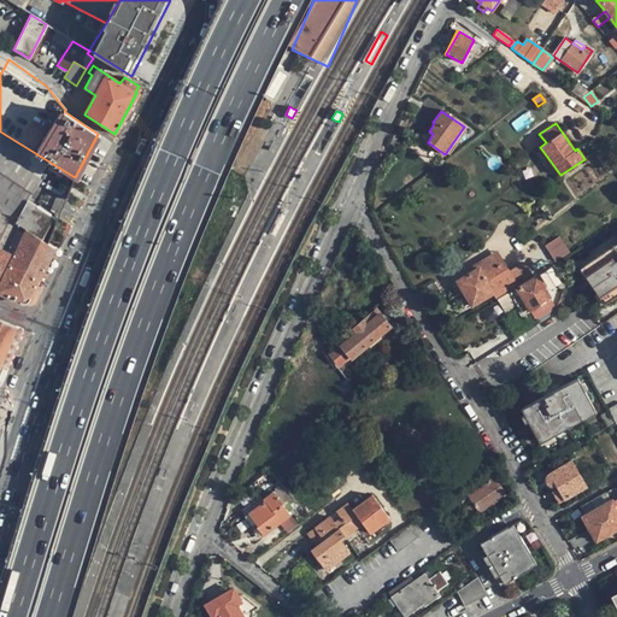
[(0,211),(15,221),(28,199),(29,200),(42,177),(39,175),(47,160),(0,131),(0,211)]
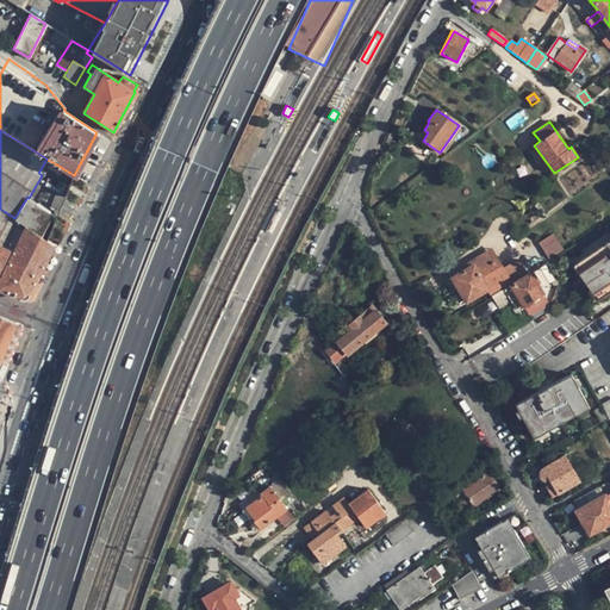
[(86,184),(74,175),(47,159),(38,173),(42,175),(29,198),(27,197),(14,218),(18,221),(20,223),(26,226),(42,236),(54,215),(67,223),(86,184)]
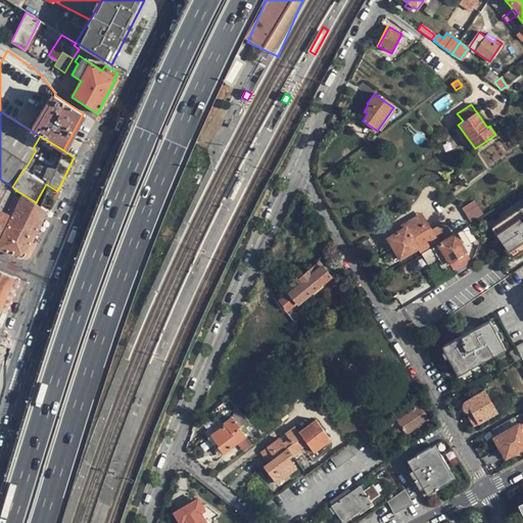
[(4,212),(15,189),(12,187),(0,179),(0,230),(7,215),(6,214),(4,212)]
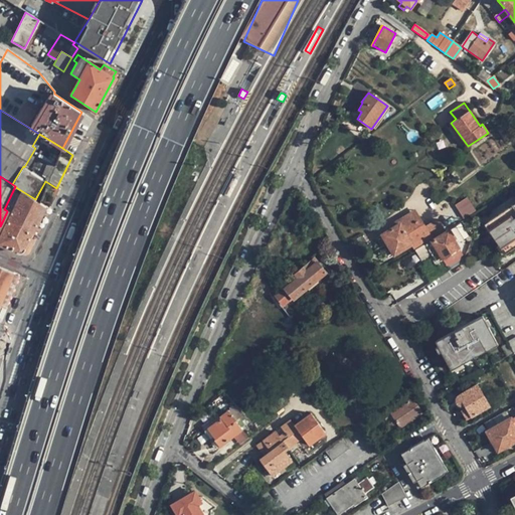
[(238,179),(233,176),(224,194),(229,197),(238,179)]
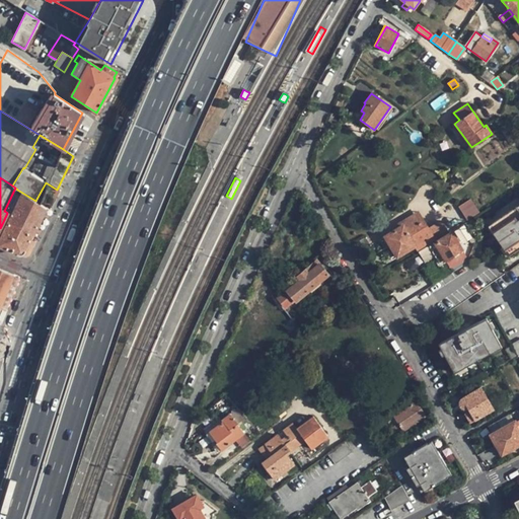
[(6,212),(17,190),(15,188),(4,211),(6,212)]
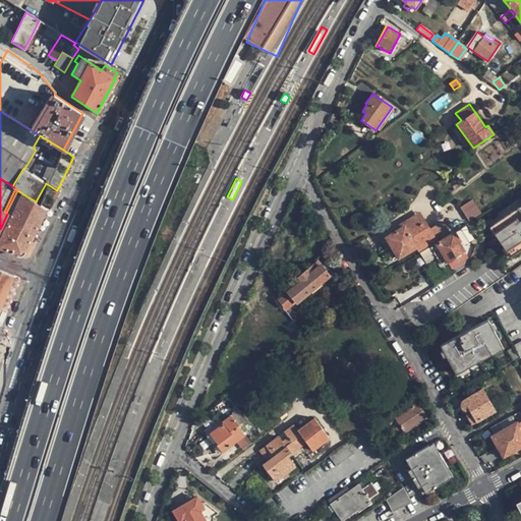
[(47,210),(36,201),(22,193),(0,240),(0,247),(19,256),(24,254),(34,235),(47,210)]
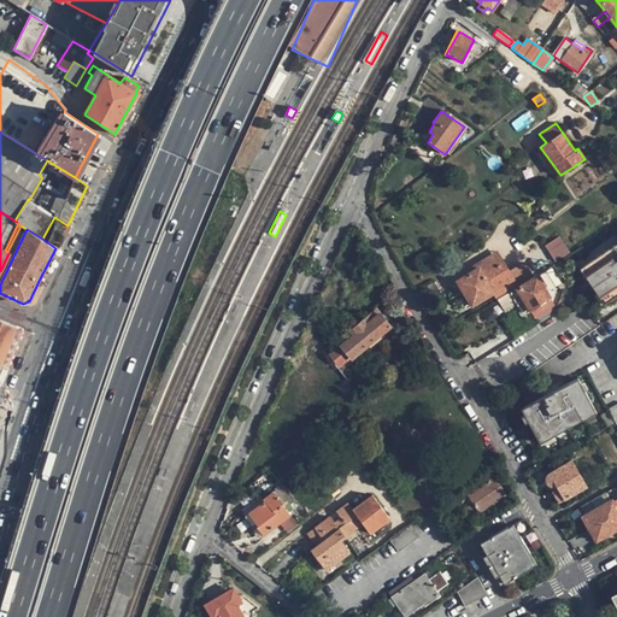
[(566,253),(558,239),(553,241),(562,256),(566,253)]
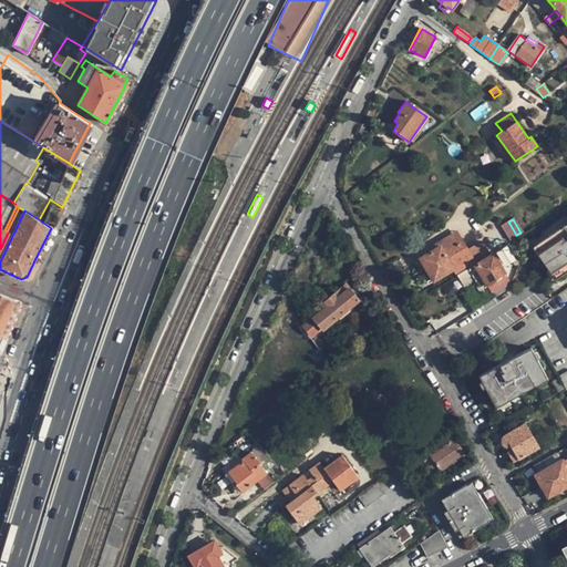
[(503,225),(512,239),(517,236),(516,235),(508,222),(507,222),(503,225)]
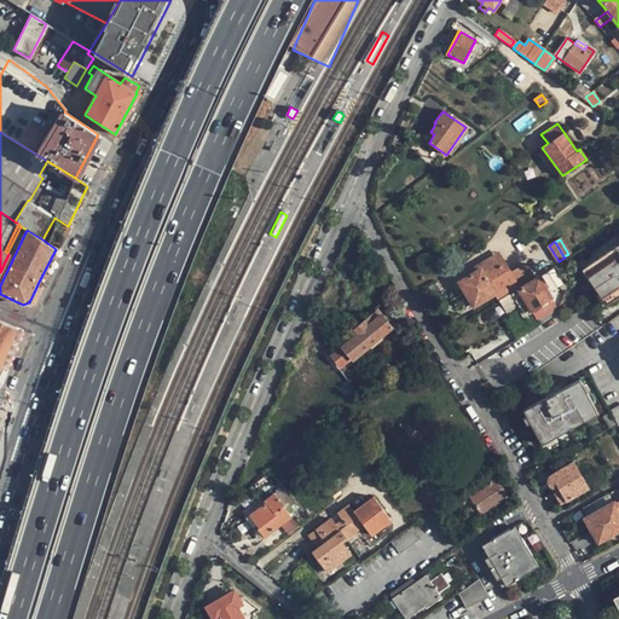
[(618,244),(588,266),(594,276),(589,279),(599,294),(603,291),(611,301),(618,295),(618,244)]
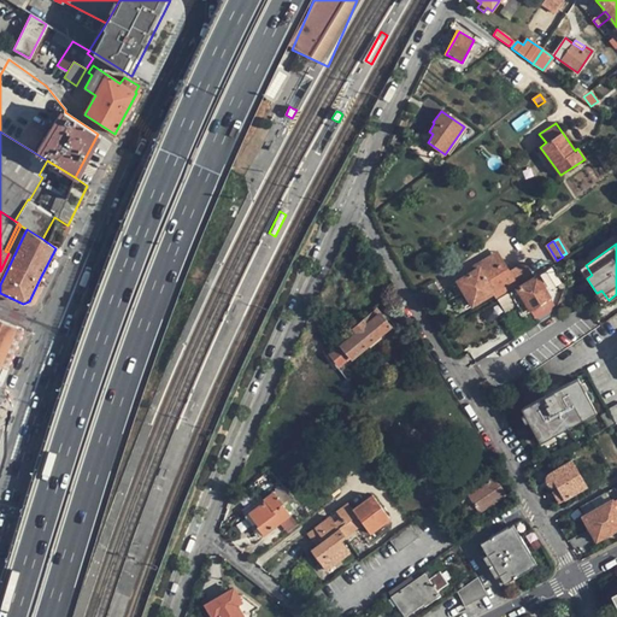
[(40,278),(46,282),(62,252),(56,248),(40,278)]
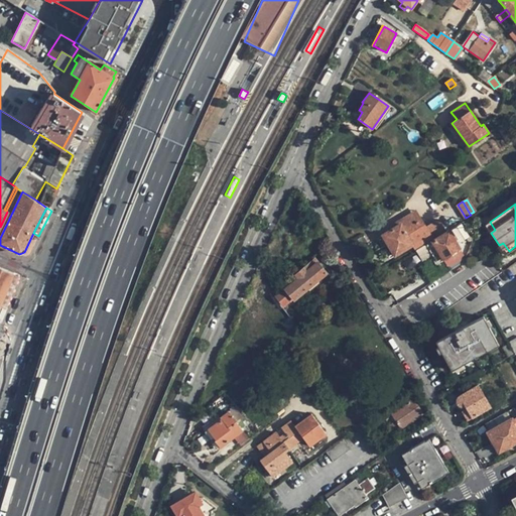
[(415,211),(411,214),(417,224),(421,221),(415,211)]
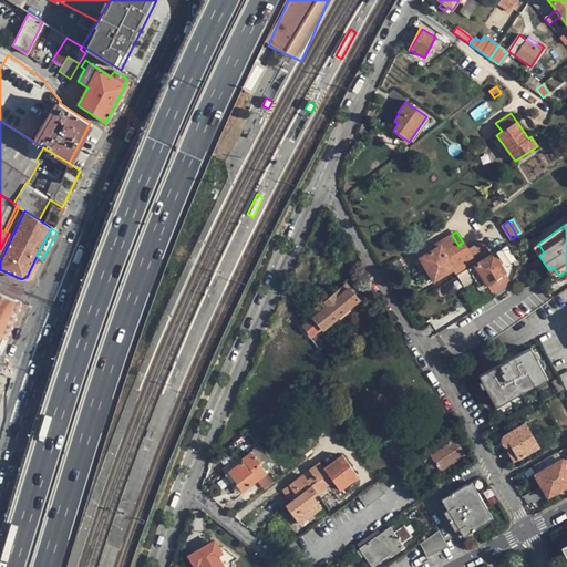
[(457,275),(467,268),(490,255),(482,241),(467,250),(463,243),(459,246),(452,235),(439,243),(441,246),(437,248),(414,261),(420,271),(426,268),(434,280),(454,269),(457,275)]
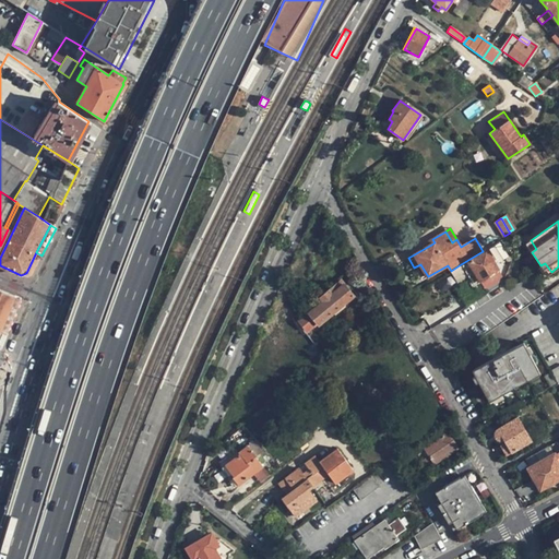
[(526,244),(532,252),(536,249),(531,240),(526,244)]
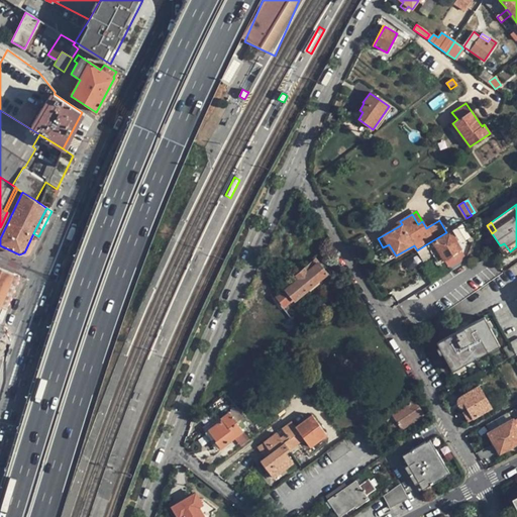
[(463,253),(450,231),(432,241),(447,266),(462,256),(463,253)]
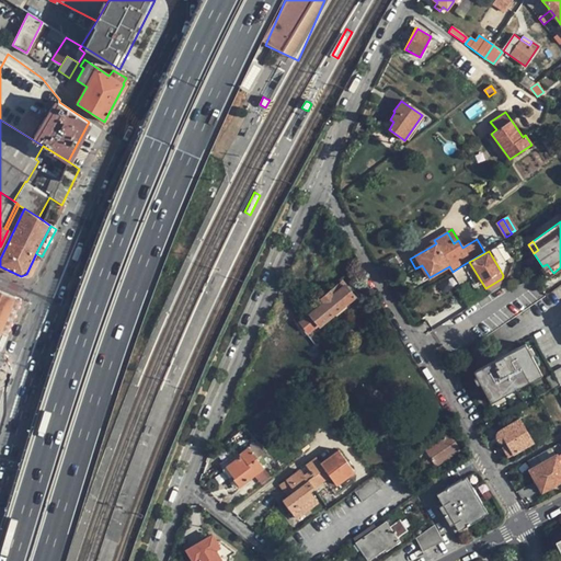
[(549,276),(553,273),(547,264),(542,266),(549,276)]
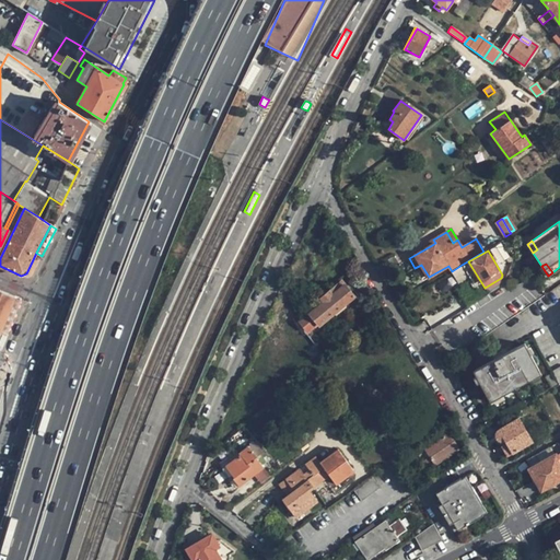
[(422,280),(429,277),(421,265),(415,268),(422,280)]
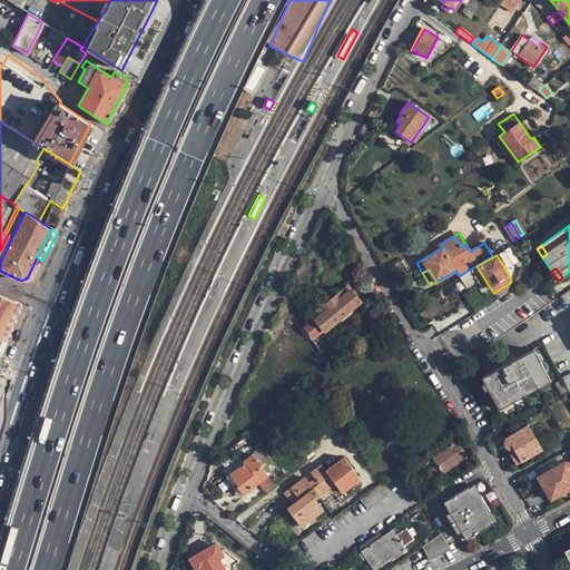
[(472,274),(470,269),(460,276),(462,281),(472,274)]
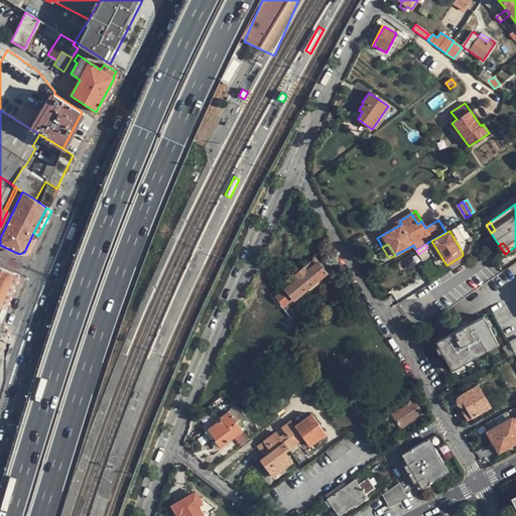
[(289,283),(291,284),(277,296),(284,305),(292,298),(294,300),(327,273),(316,261),(289,283)]
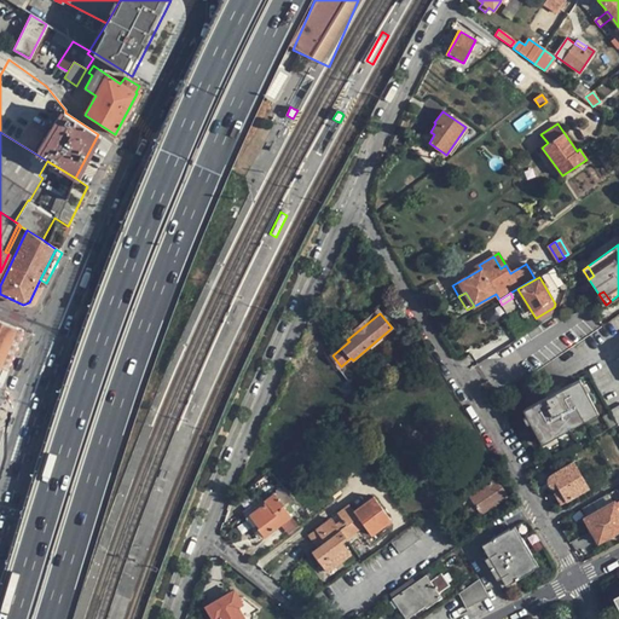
[(0,366),(1,364),(17,328),(0,319),(0,366)]
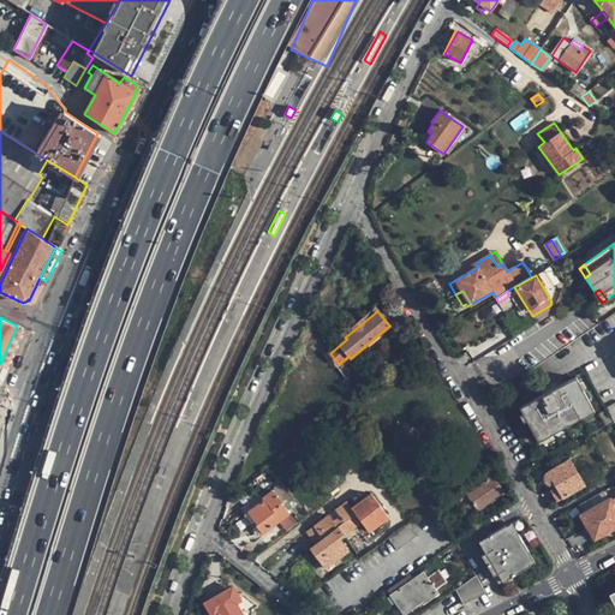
[(330,329),(309,350),(315,356),(334,338),(333,336),(335,333),(330,329)]
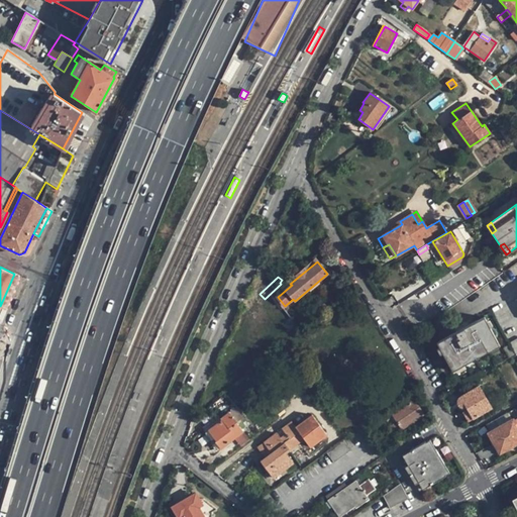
[(278,312),(283,308),(272,295),(267,299),(269,303),(278,312)]
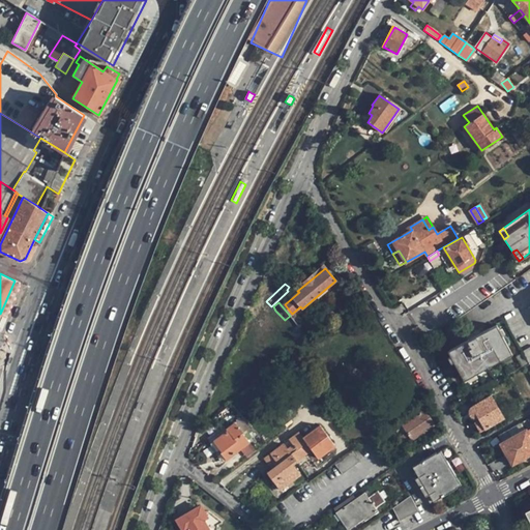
[(269,314),(268,312),(249,328),(252,330),(269,314)]
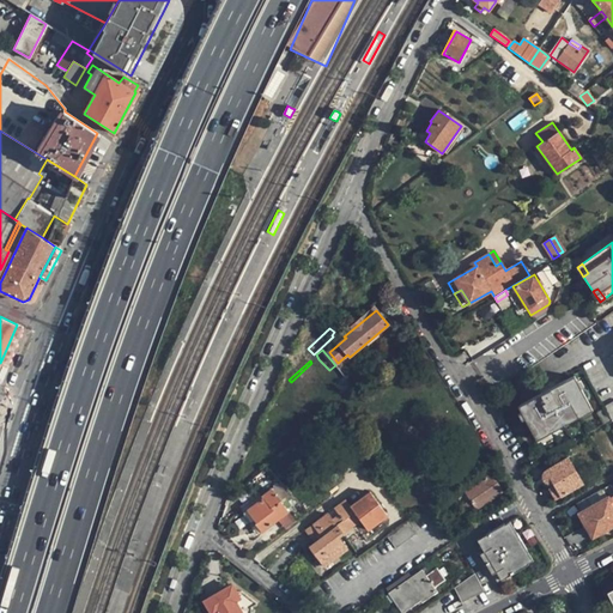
[(589,406),(574,376),(517,406),(534,436),(589,406)]
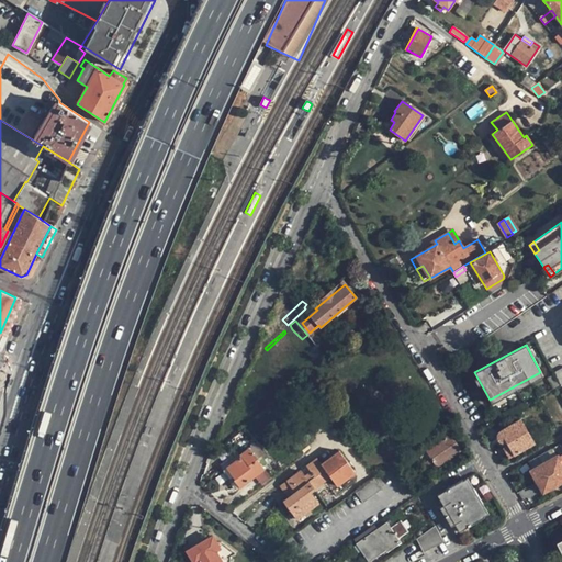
[(506,441),(508,446),(513,453),(514,454),(534,444),(520,419),(498,431),(497,434),(497,436),(497,439),(499,440),(503,442),(506,441)]
